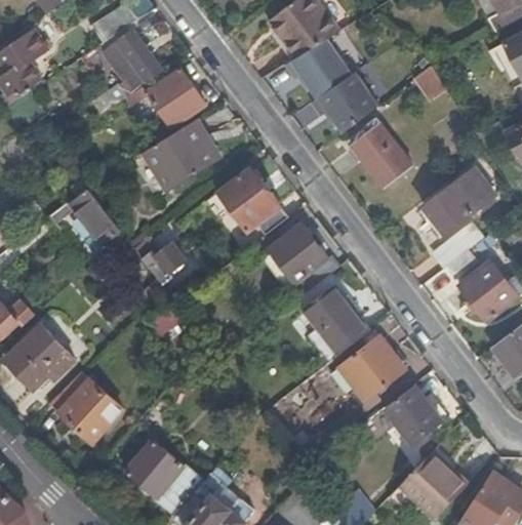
[(40,0),(49,12),(66,0),(40,0)]
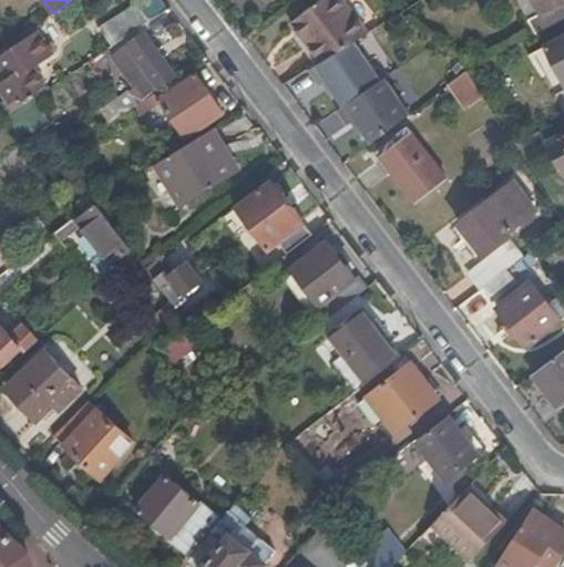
[(306,43),(320,61),(351,42),(365,34),(338,0),(321,0),(297,18),(313,38),(306,43)]
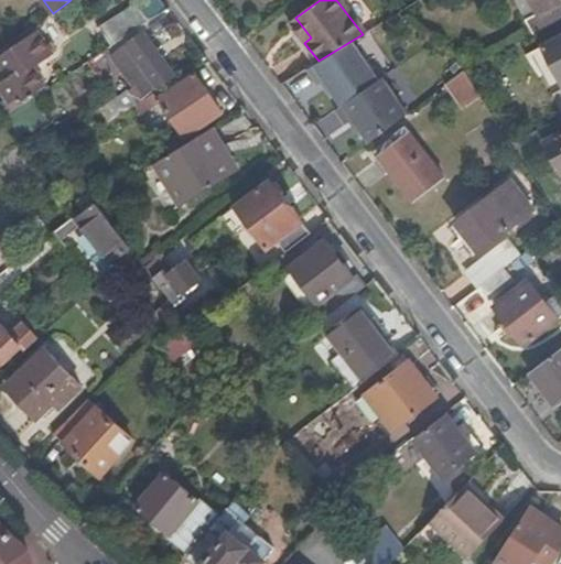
[(522,21),(529,35),(560,19),(560,0),(527,0),(533,14),(522,21)]
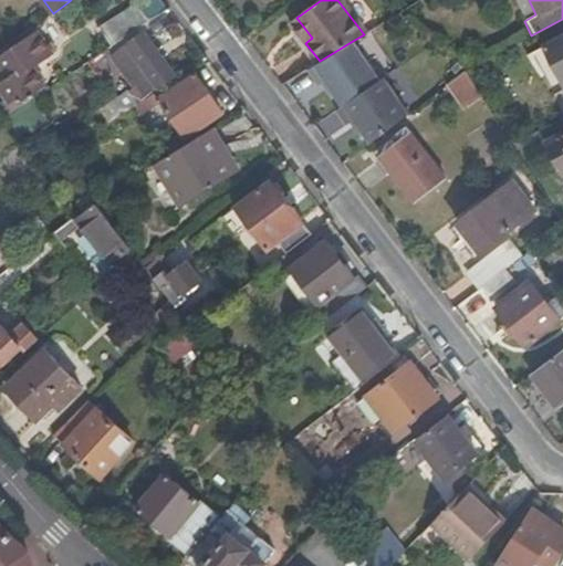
[(97,29),(111,48),(148,22),(135,3),(97,29)]
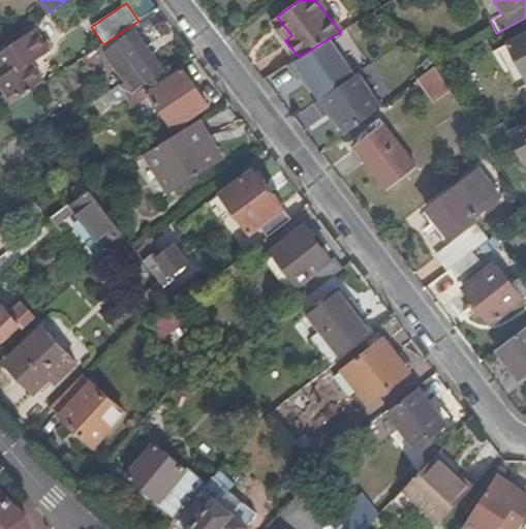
[(525,31),(505,42),(525,83),(525,82),(525,31)]
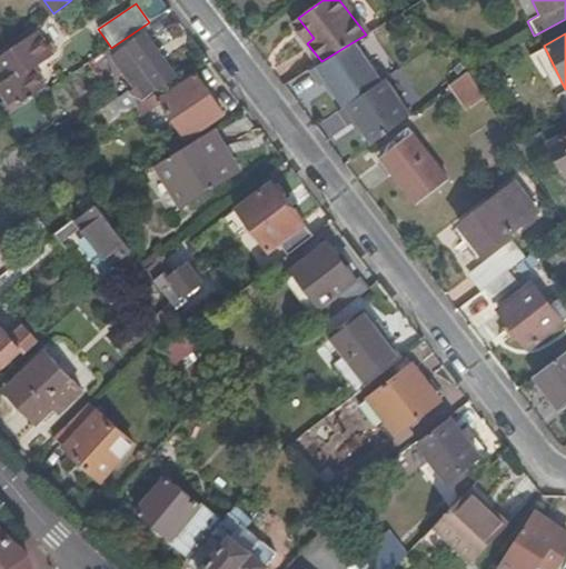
[(141,98),(172,76),(142,35),(111,57),(141,98)]
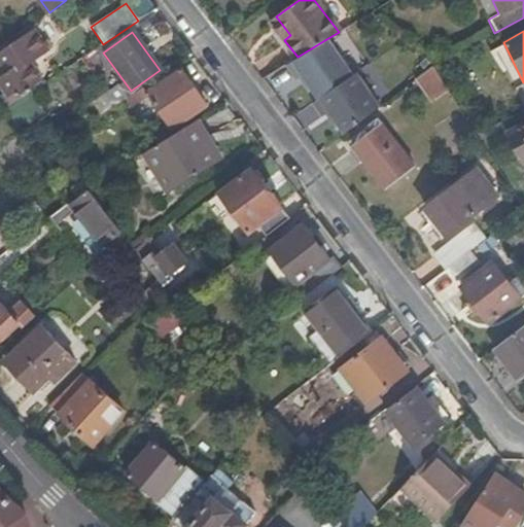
[(351,76),(326,39),(298,57),(292,62),(316,101),(351,76)]
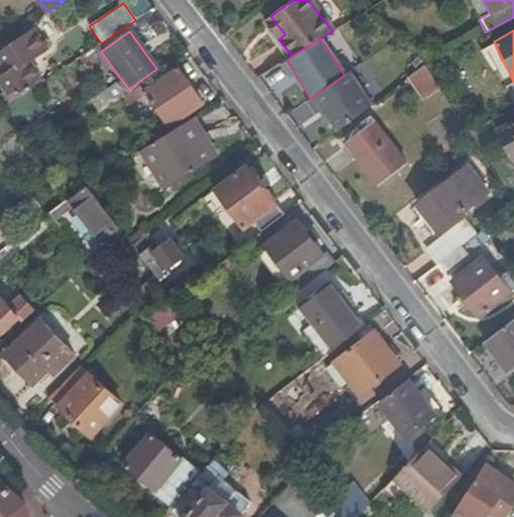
[(9,98),(35,82),(11,44),(0,52),(0,65),(7,76),(0,81),(0,85),(9,98)]
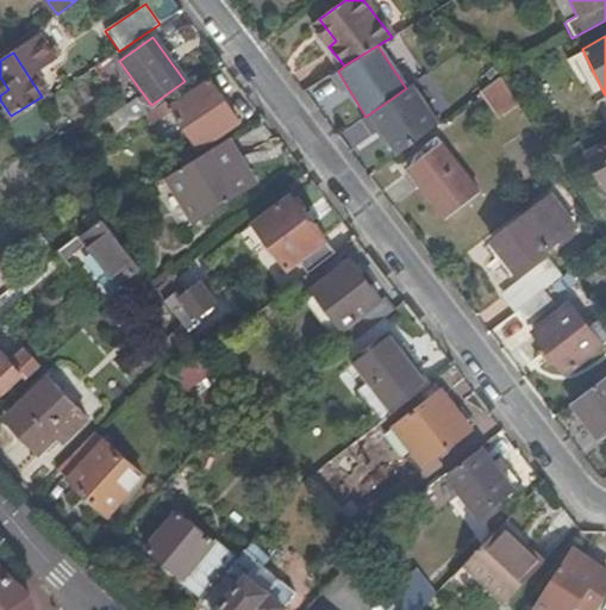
[(479,89),(497,118),(519,103),(500,75),(479,89)]
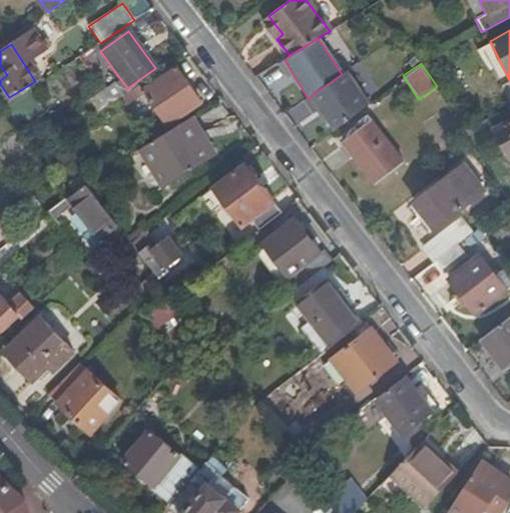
[(166,125),(198,103),(174,67),(142,89),(166,125)]
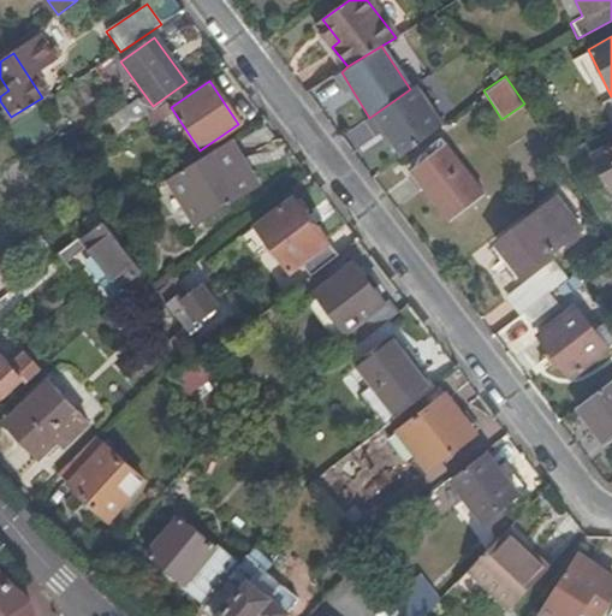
[(410,89),(369,118),(398,158),(443,126),(414,87),(410,89)]
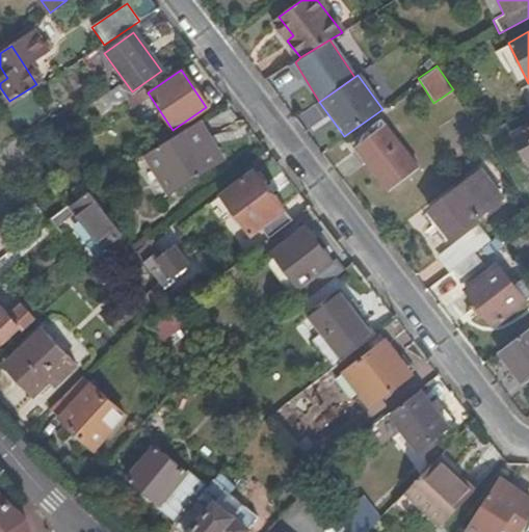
[(94,106),(100,115),(126,99),(118,87),(106,95),(107,97),(94,106)]
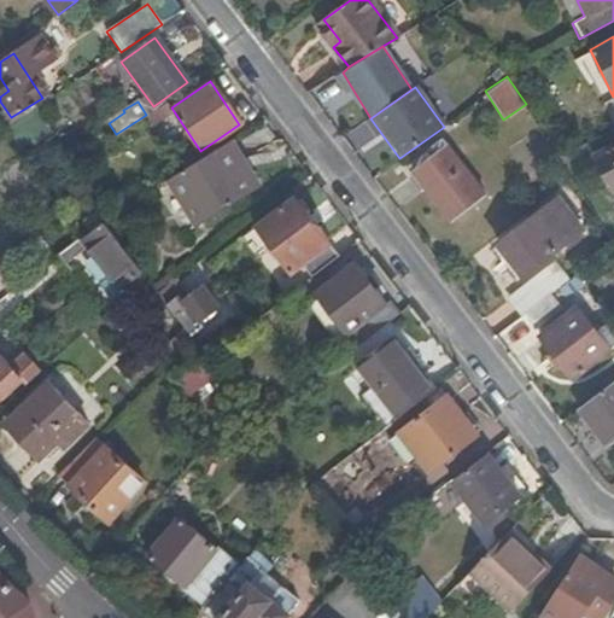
[(228,141),(257,190),(263,186),(233,139),(228,141)]
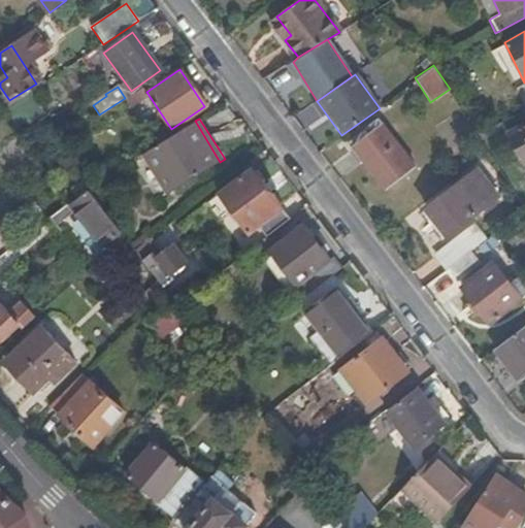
[(195,121),(141,154),(167,194),(220,162),(195,121)]
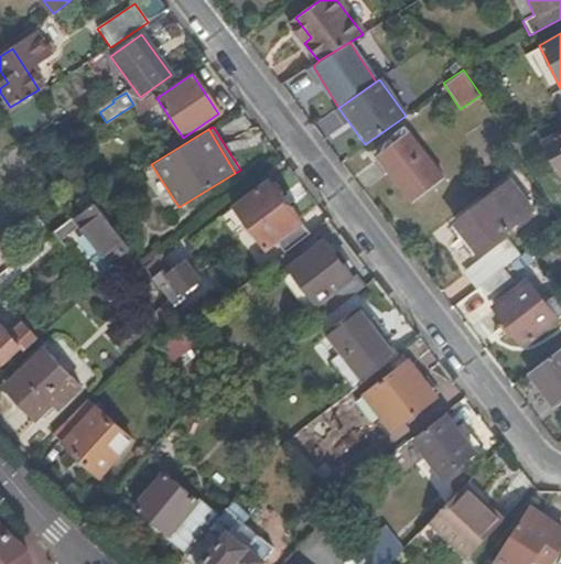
[(560,132),(540,144),(556,174),(560,172),(560,132)]
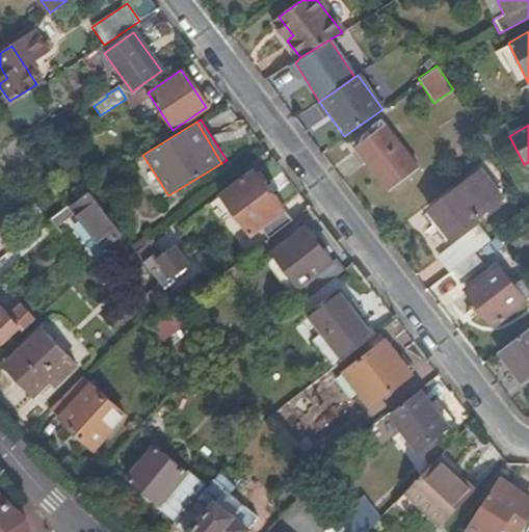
[(388,191),(416,169),(382,126),(353,148),(388,191)]
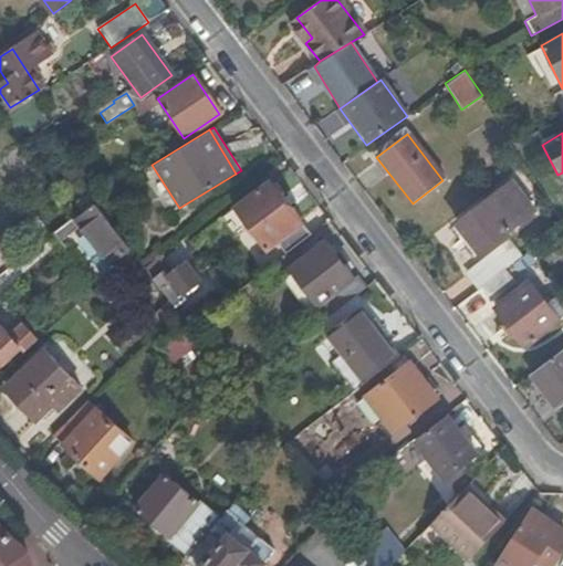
[(280,240),(289,252),(310,236),(299,220),(300,219),(293,208),(290,210),(280,196),(282,195),(273,184),(271,185),(268,181),(233,208),(237,213),(230,218),(226,212),(218,217),(223,223),(233,234),(246,226),(267,251),(280,240)]
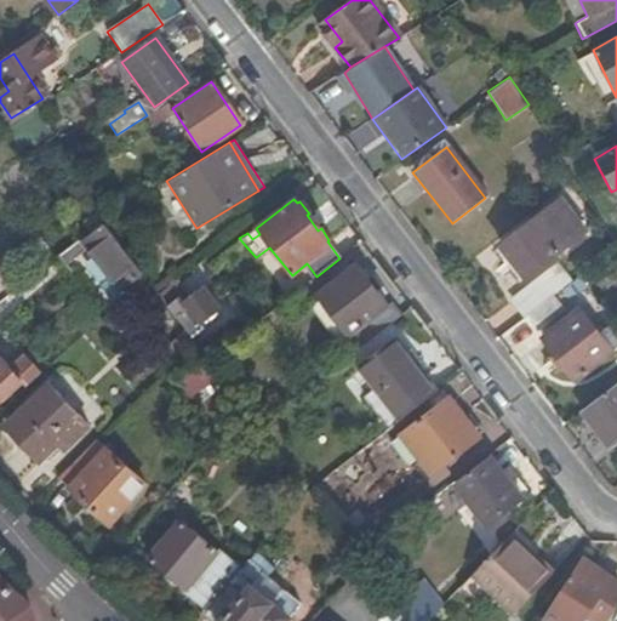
[(573,218),(569,214),(559,200),(498,246),(523,278),(583,232),(573,218)]
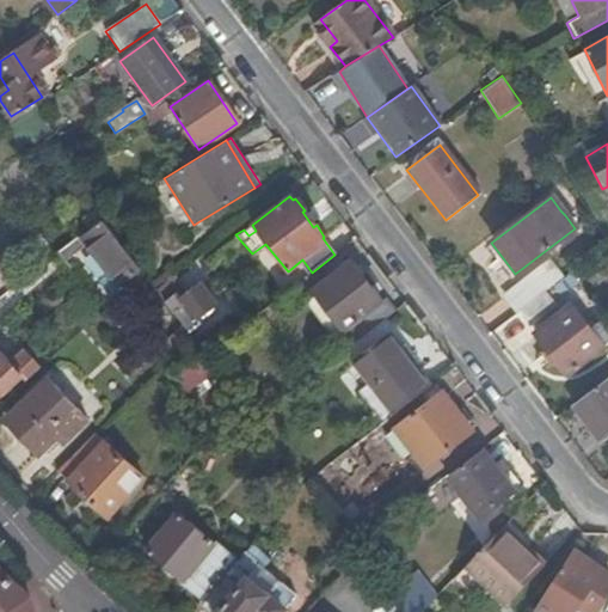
[(99,218),(75,237),(56,252),(63,262),(85,244),(108,273),(97,281),(110,298),(122,291),(123,292),(142,274),(99,218)]
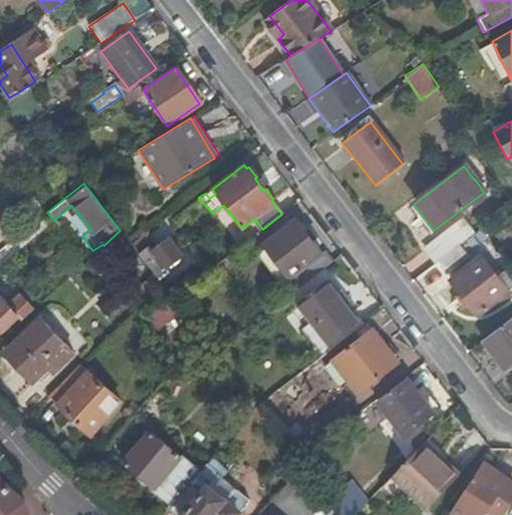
[(459,244),(472,234),(462,219),(425,248),(436,263),(459,244)]
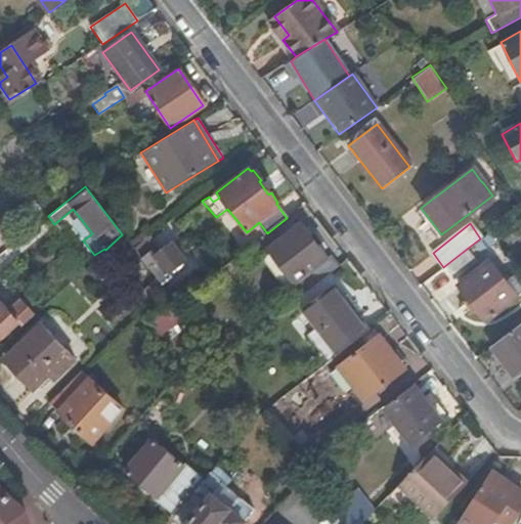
[(318,265),(326,275),(335,269),(300,224),(268,250),(294,284),(318,265)]
